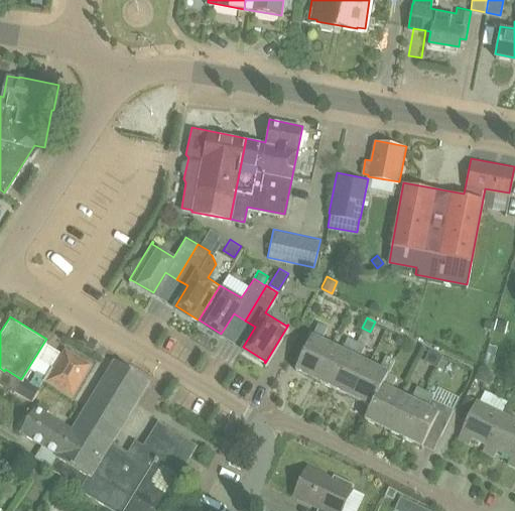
[(493,328),(502,330),(505,321),(496,317),(493,328)]
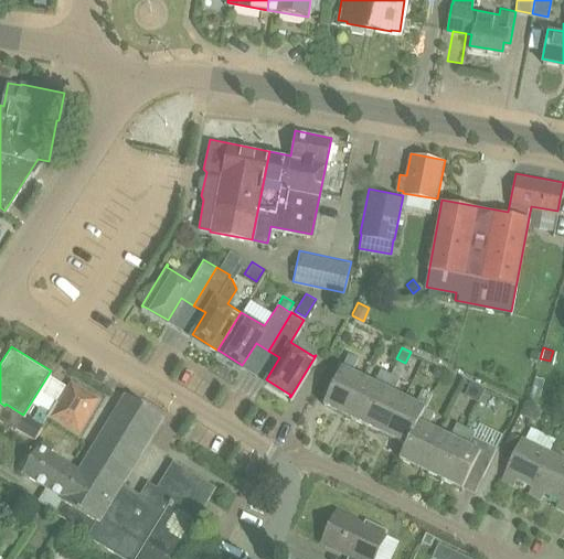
[(529,356),(536,358),(539,351),(531,348),(529,356)]
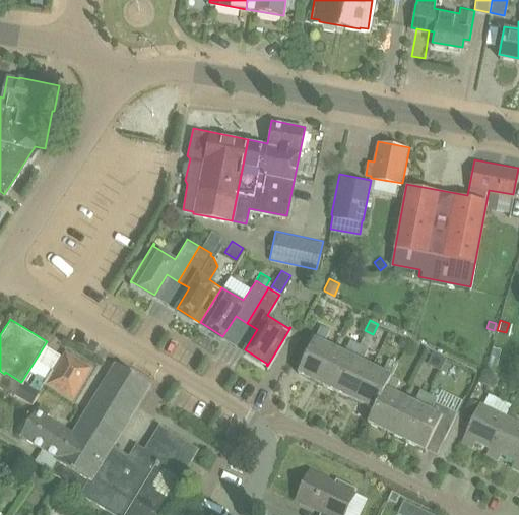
[(298,370),(317,379),(334,344),(324,340),(330,328),(320,324),(298,370)]
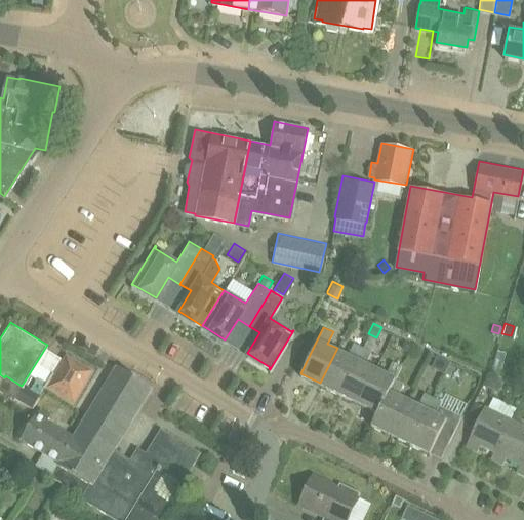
[(407,350),(411,342),(404,338),(400,346),(407,350)]
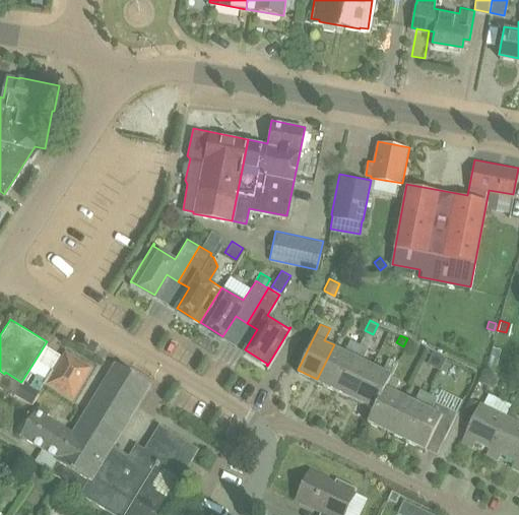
[(317,379),(336,388),(360,341),(350,337),(344,350),(334,345),(317,379)]
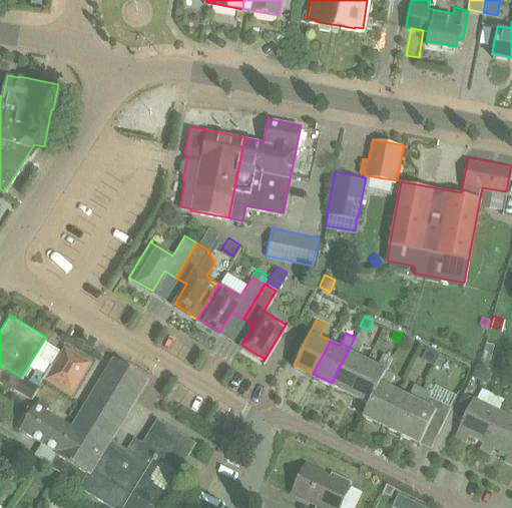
[(332,383),(351,393),(367,359),(357,354),(363,341),(355,337),(332,383)]
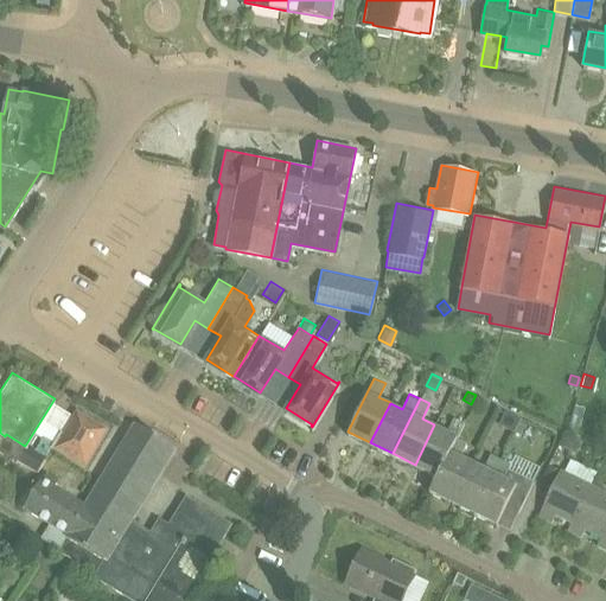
[(566,428),(575,432),(584,404),(574,401),(566,428)]
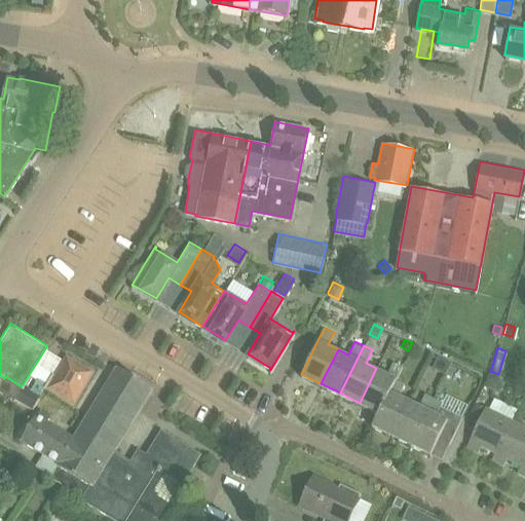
[(45,348),(36,363),(49,371),(50,368),(52,369),(60,358),(45,348)]
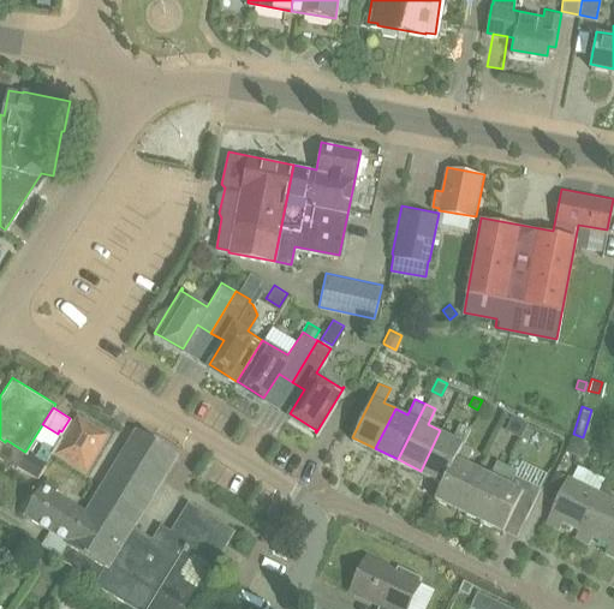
[(520,436),(526,422),(511,415),(504,428),(520,436)]
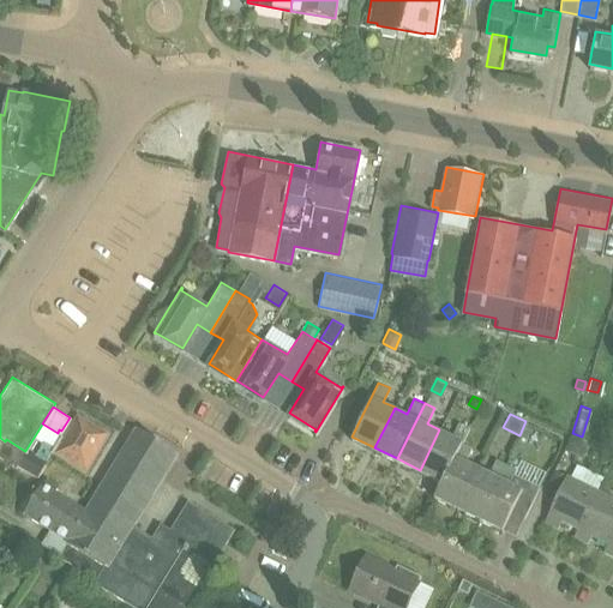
[(52,447),(84,467),(104,433),(77,416),(66,435),(61,433),(52,447)]
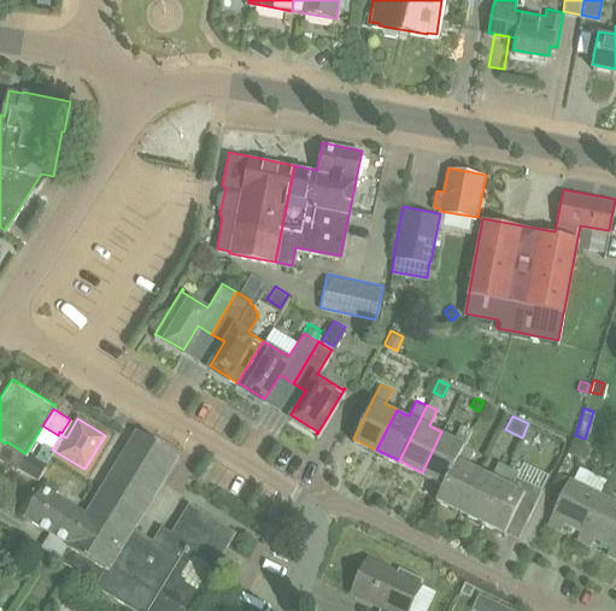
[(443,482),(444,482),(463,442),(464,442),(471,427),(462,422),(455,438),(441,432),(422,473),(443,482)]
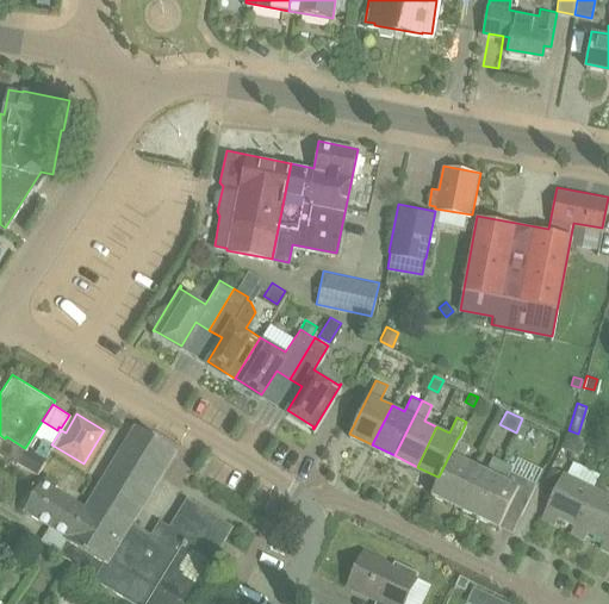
[(92,577),(105,584),(141,525),(131,520),(175,447),(147,430),(136,423),(85,506),(67,535),(58,550),(94,573),(92,577)]
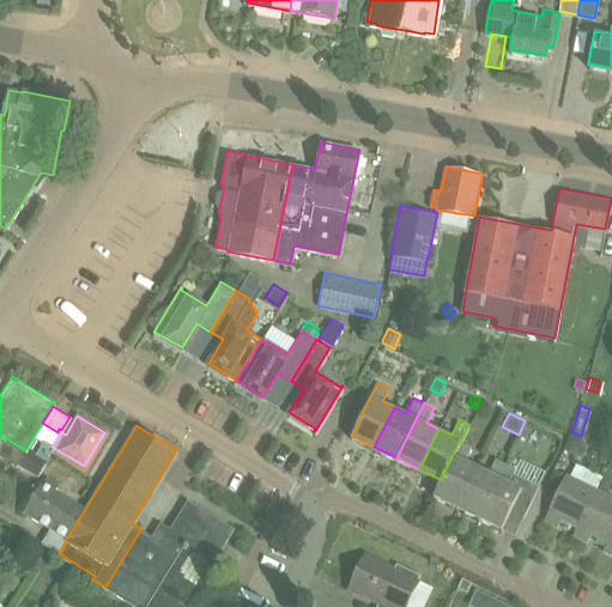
[(564,447),(581,454),(586,445),(568,437),(564,447)]
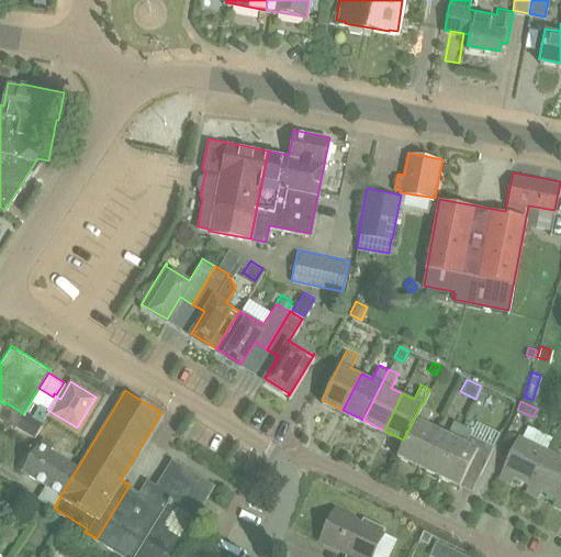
[(397,454),(418,464),(437,426),(425,421),(432,408),(423,403),(422,403),(404,439),(397,454)]
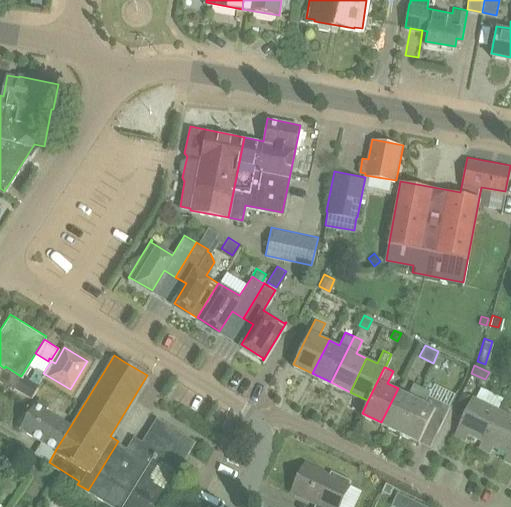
[(36,385),(21,376),(19,375),(13,385),(30,396),(36,385)]
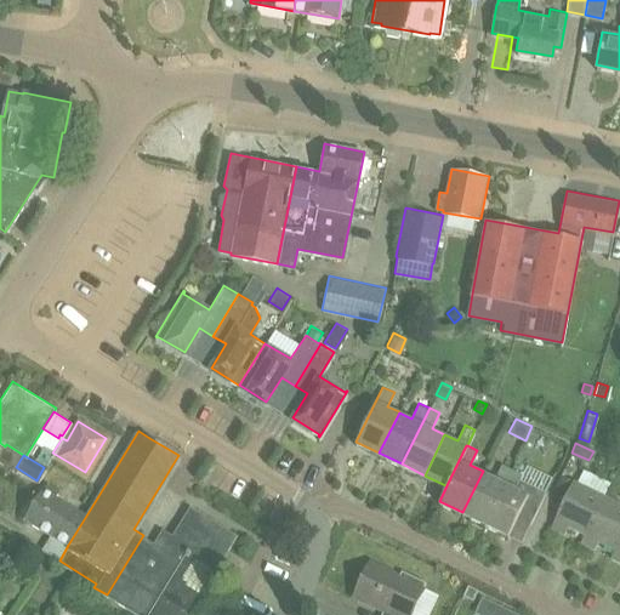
[(462,512),(485,523),(512,467),(501,462),(494,477),(483,471),(462,512)]
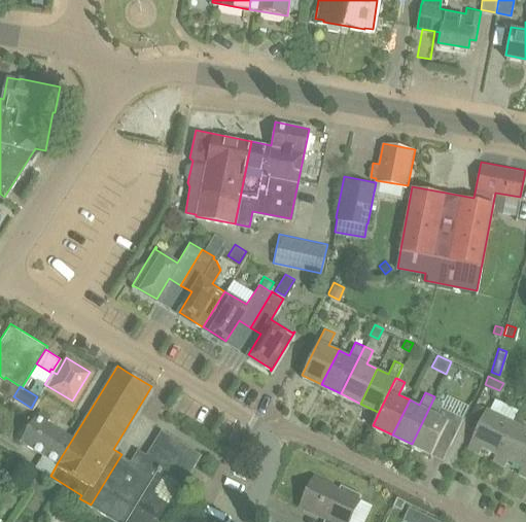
[(495,406),(518,417),(523,407),(500,395),(495,406)]
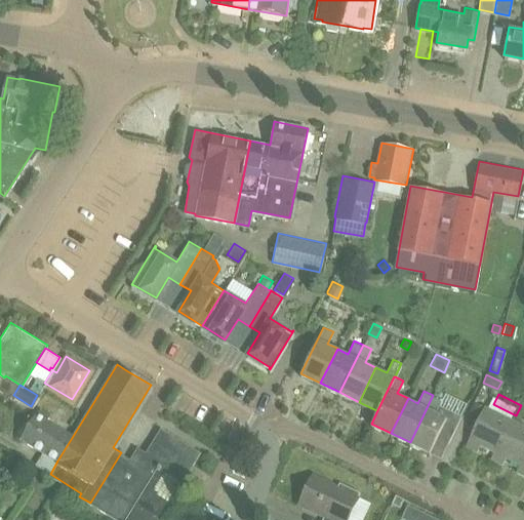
[(410,442),(439,456),(459,414),(439,404),(441,399),(433,395),(410,442)]
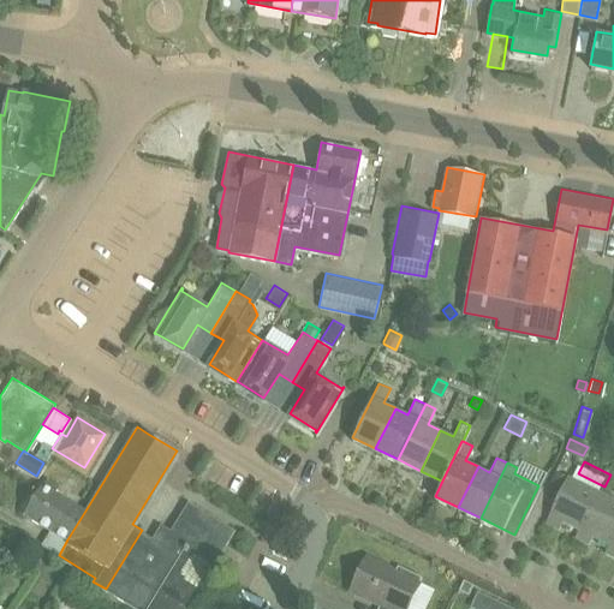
[(566,476),(554,470),(546,488),(558,493),(566,476)]
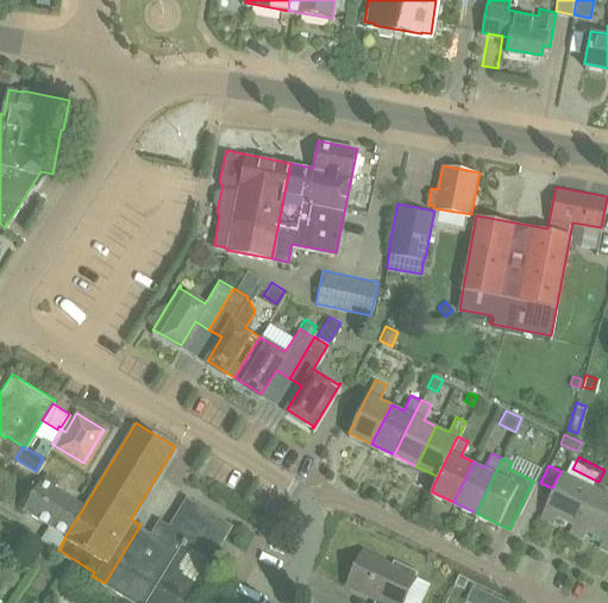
[(572,521),(591,484),(562,470),(561,471),(552,488),(539,515),(552,522),(556,514),(572,521)]
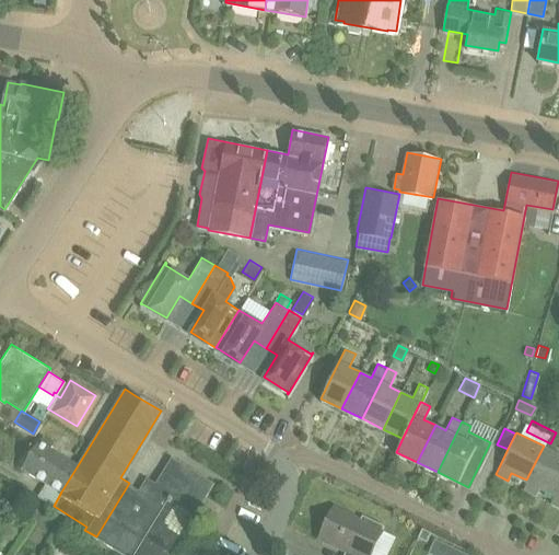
[(21,466),(61,492),(78,465),(49,448),(53,440),(42,434),(21,466)]
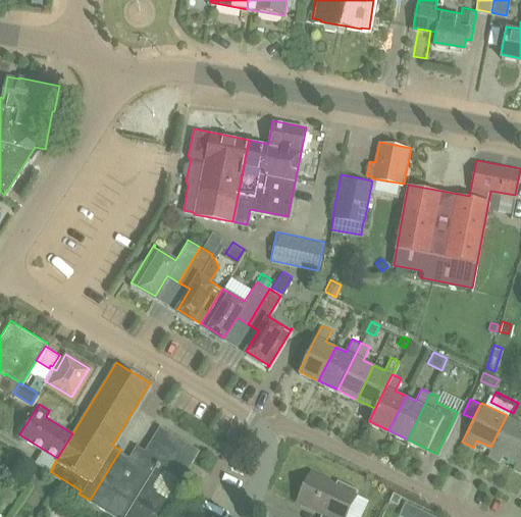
[(516,459),(520,448),(520,421),(507,415),(490,447),(487,454),(499,460),(502,453),(516,459)]
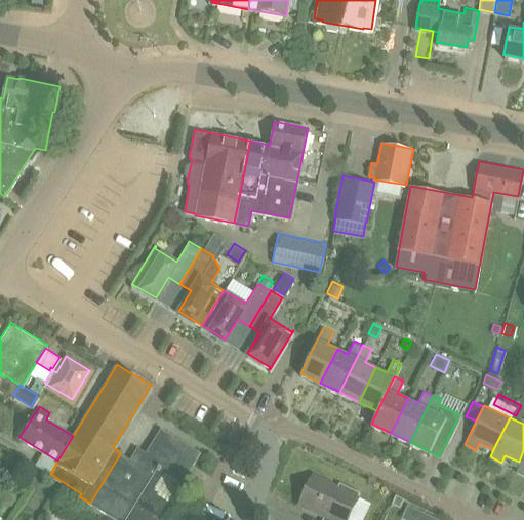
[(90,503),(117,519),(160,519),(185,480),(183,479),(199,451),(160,428),(145,451),(136,446),(129,458),(121,452),(90,503)]
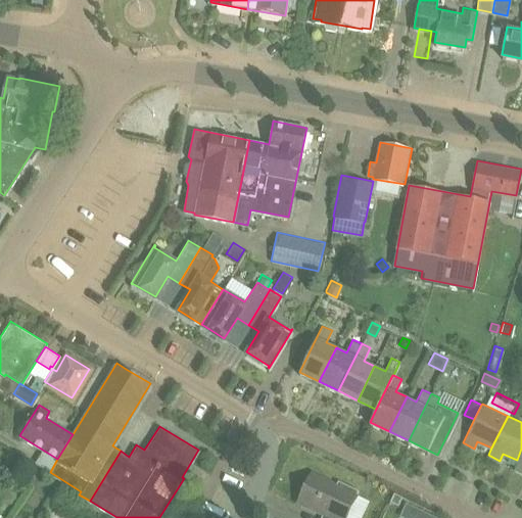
[(318,517),(349,517),(352,512),(348,509),(358,488),(337,479),(335,483),(312,472),(297,501),(321,512),(318,517)]
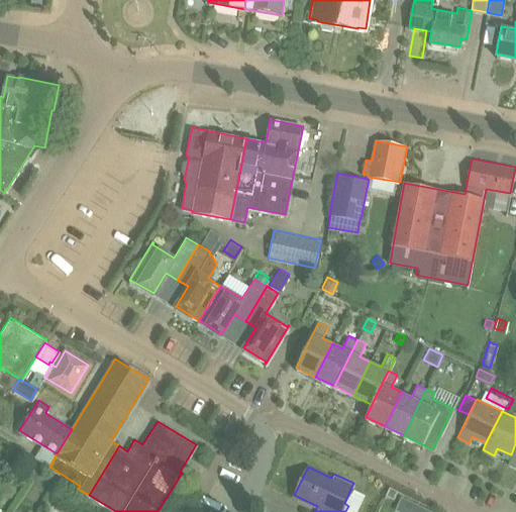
[(397,490),(389,486),(385,493),(393,497),(397,490)]
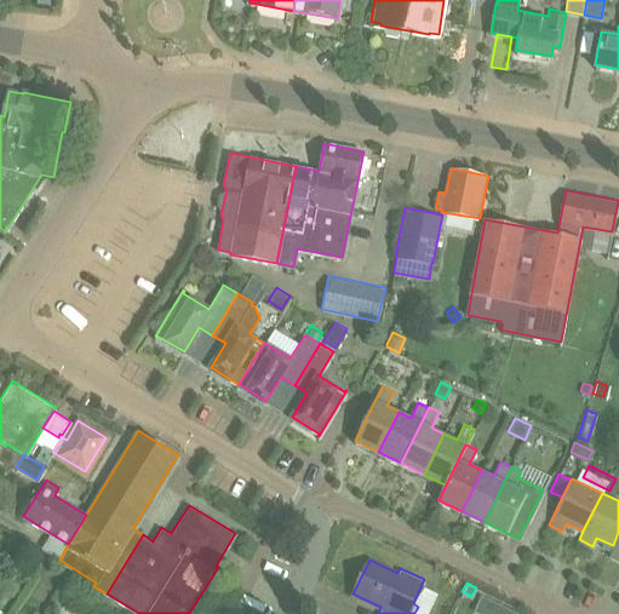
[(473,609),(482,613),(499,613),(504,604),(481,594),(473,609)]
